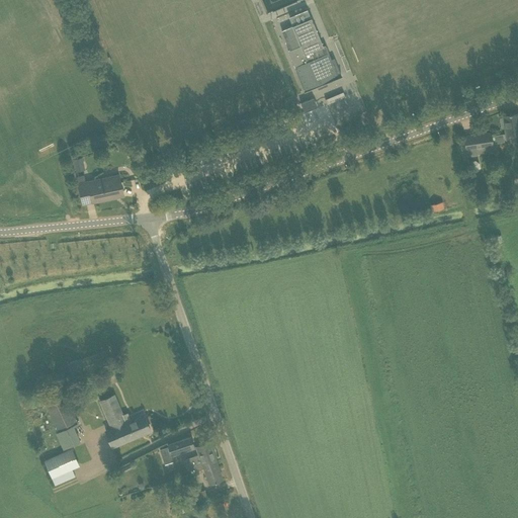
[(311,18),(281,30),(289,50),(287,50),(295,68),(294,68),(305,92),(317,86),(327,82),(339,77),(331,60),(325,45),(322,47),(311,18)]
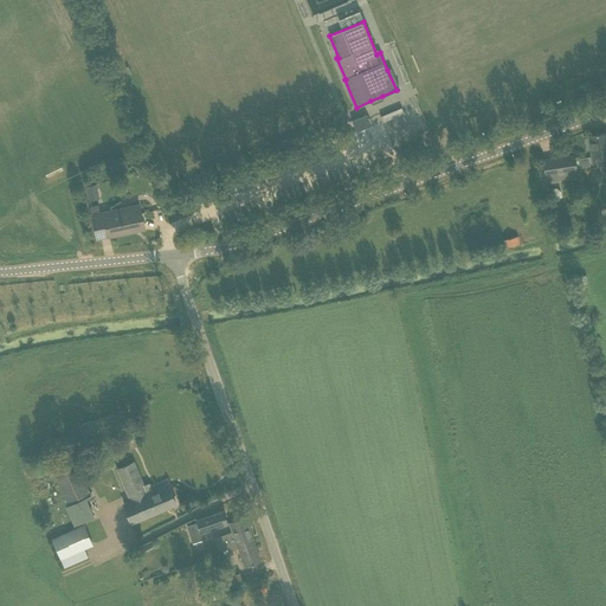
[(401,108),(381,115),(384,122),(405,115),(401,108)]
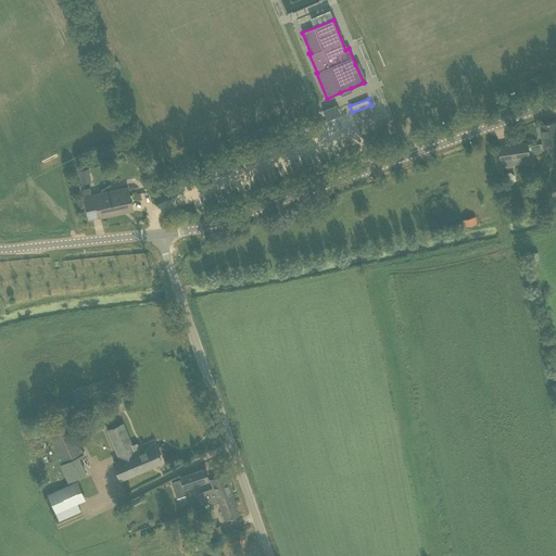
[(323,111),(325,116),(327,121),(339,115),(335,105),(323,111)]
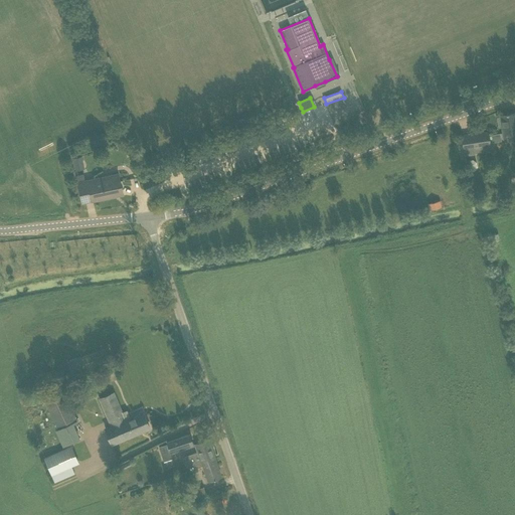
[(512,142),(514,141),(514,112),(500,116),(500,117),(497,118),(498,126),(502,125),(503,134),(511,133),(512,142)]
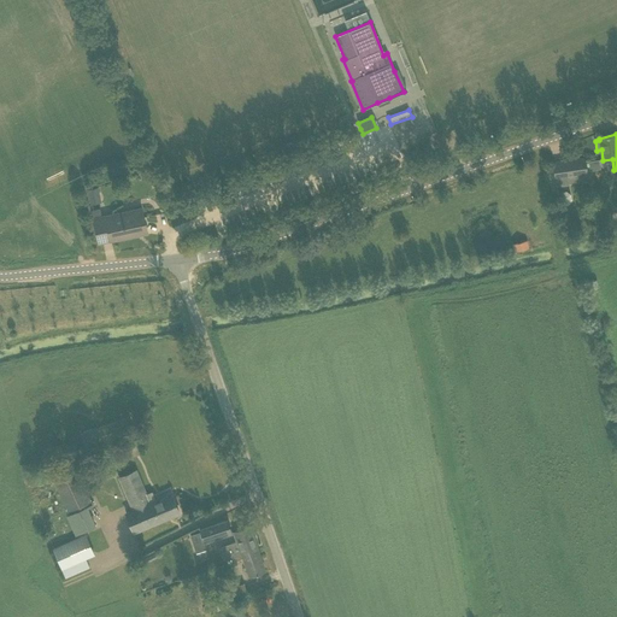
[(568,178),(587,175),(587,170),(585,158),(552,163),(554,174),(556,187),(569,186),(568,178)]
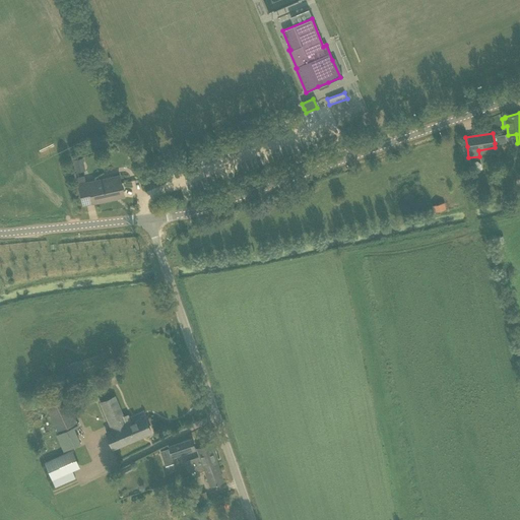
[(73,159),(74,167),(81,165),(83,161),(83,157),(73,159)]
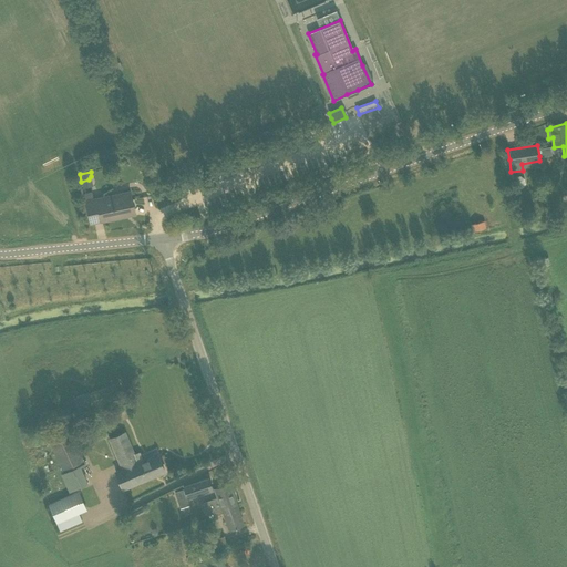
[(122,192),(93,198),(92,192),(84,194),(85,202),(88,213),(91,224),(102,220),(101,219),(107,217),(109,219),(135,214),(133,203),(131,192),(122,193),(122,192)]
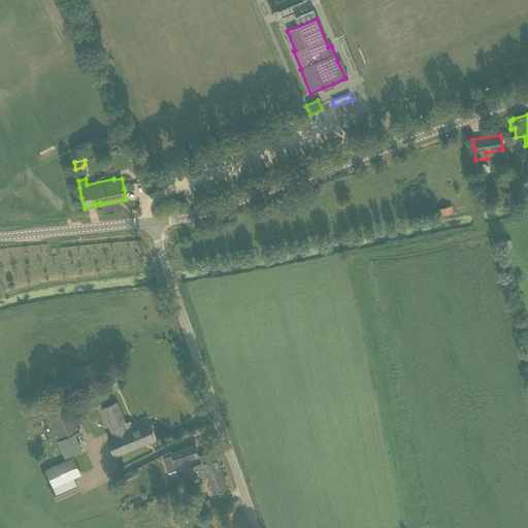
[(451,205),(438,208),(440,216),(452,212),(451,205)]
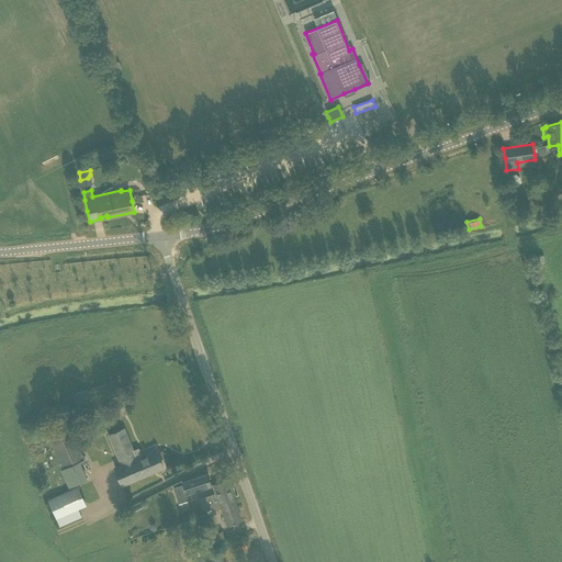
[(72,395),(77,406),(121,391),(117,379),(72,395)]
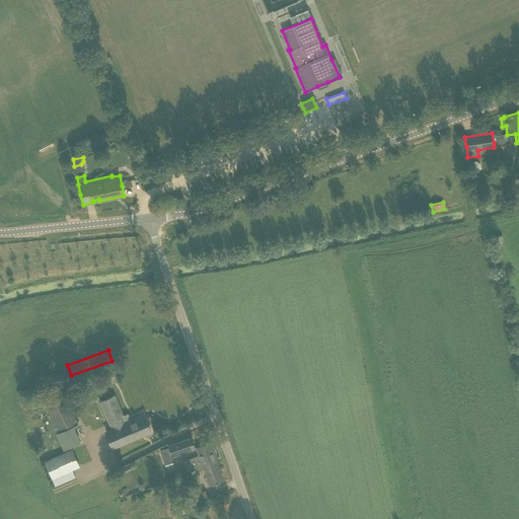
[(65,448),(78,442),(71,427),(78,424),(61,386),(41,395),(58,433),(56,434),(63,449),(65,448)]
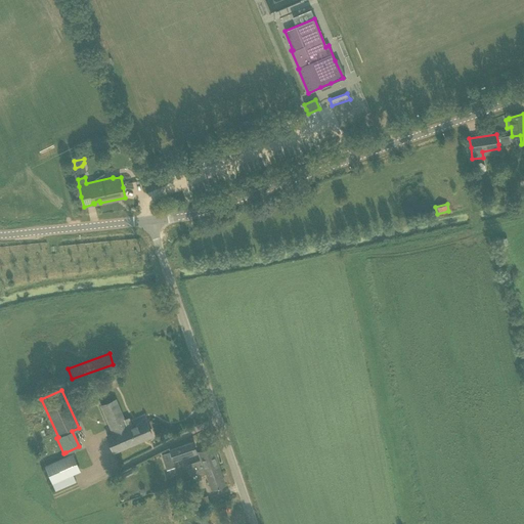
[(114,452),(142,439),(153,435),(145,420),(132,426),(129,418),(124,420),(116,399),(100,406),(113,434),(106,437),(114,452)]
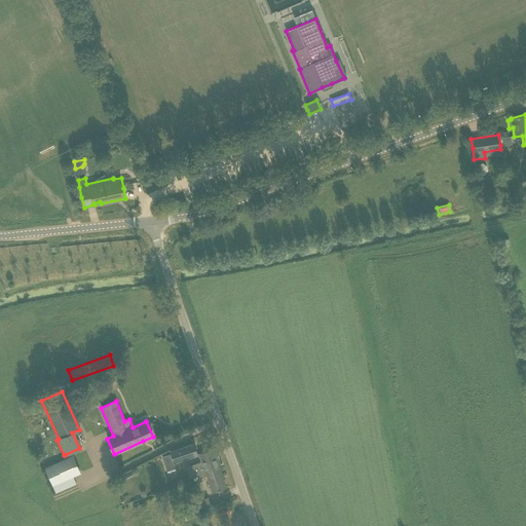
[(172,453),(162,456),(165,464),(175,461),(197,454),(194,443),(171,451),(172,453)]
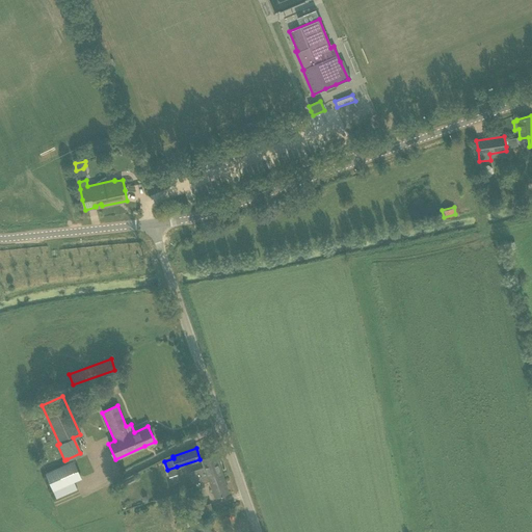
[(192,483),(194,482),(222,474),(215,453),(202,458),(206,469),(189,475),(192,483)]
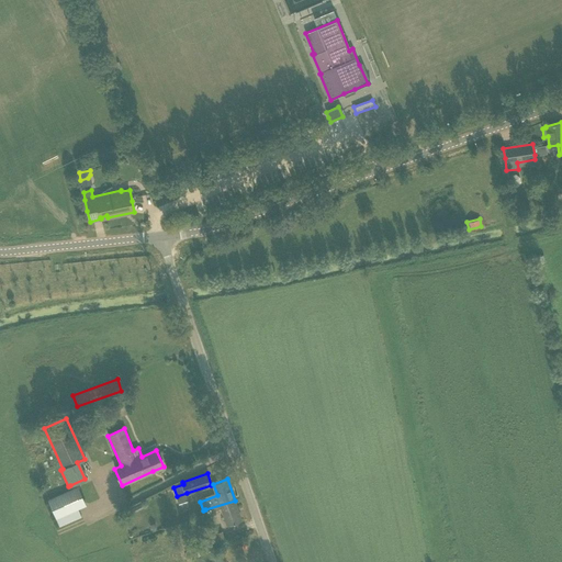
[(47,499),(56,519),(86,506),(78,486),(47,499)]
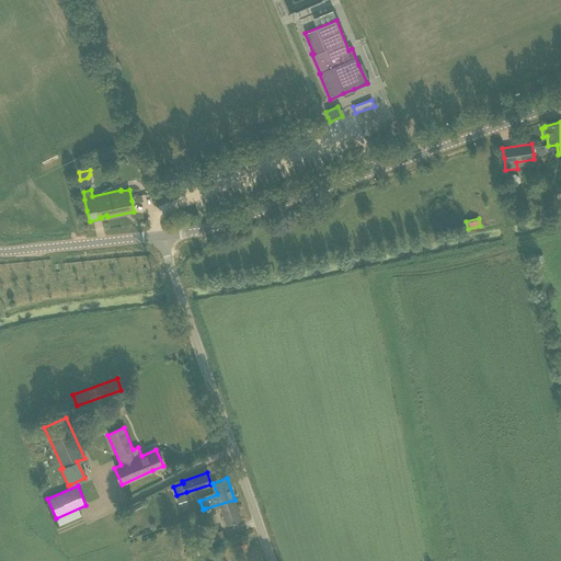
[(235,500),(205,508),(207,515),(216,513),(215,510),(219,507),(225,525),(241,519),(235,500)]
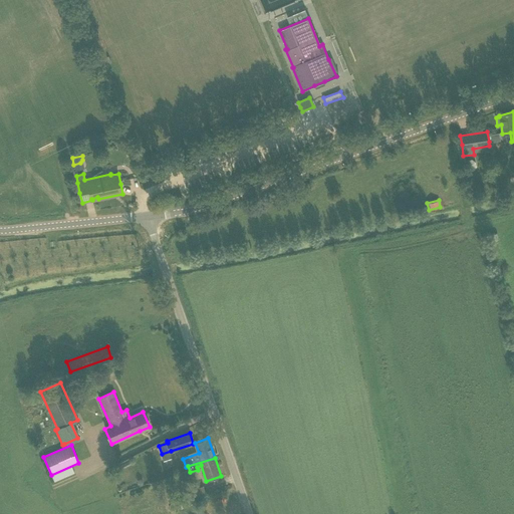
[(206,494),(203,485),(190,490),(193,499),(206,494)]
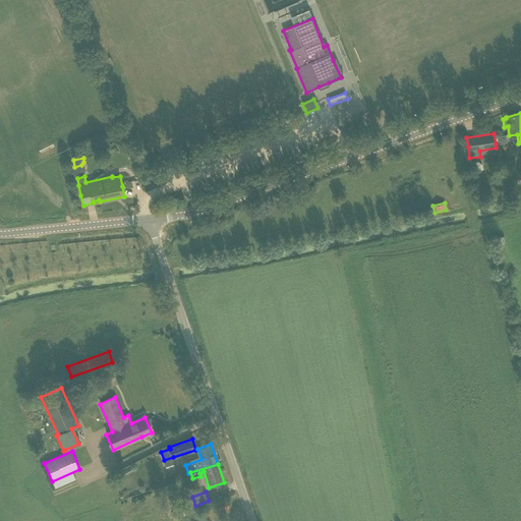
[(188,513),(185,503),(173,507),(176,517),(188,513)]
